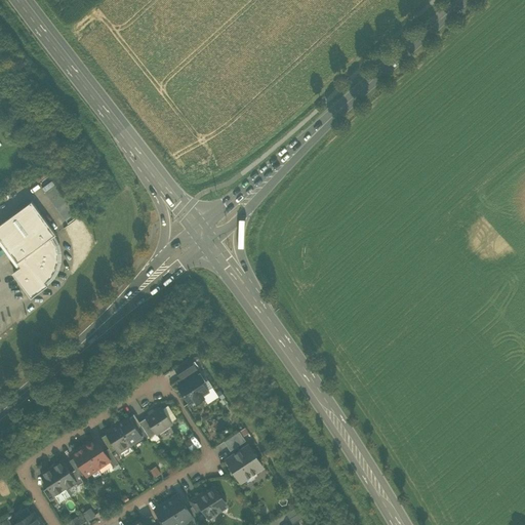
[(42,187),(56,207),(67,201),(51,179),(42,187)]
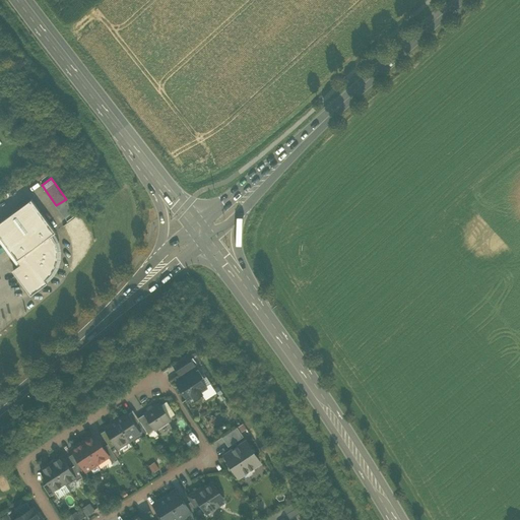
[(12,270),(30,296),(48,283),(45,280),(52,274),(56,267),(58,259),(58,250),(56,242),(52,235),(56,233),(31,199),(0,222),(0,237),(20,264),(12,270)]
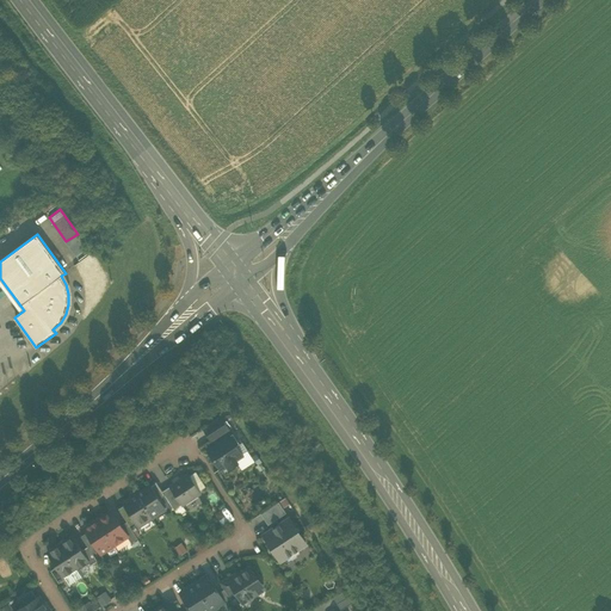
[(203,429),(211,442),(229,430),(221,417),(203,429)]
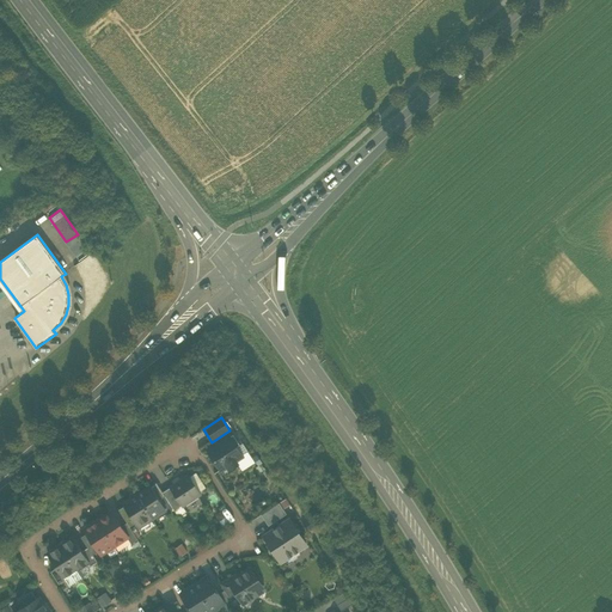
[(209,452),(221,470),(227,465),(230,469),(238,464),(236,460),(243,456),(237,447),(240,445),(233,434),(216,445),(218,446),(209,452)]
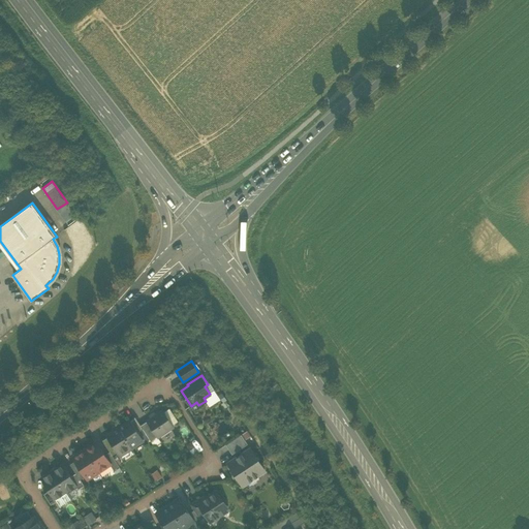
[(169,408),(164,412),(173,425),(178,422),(169,408)]
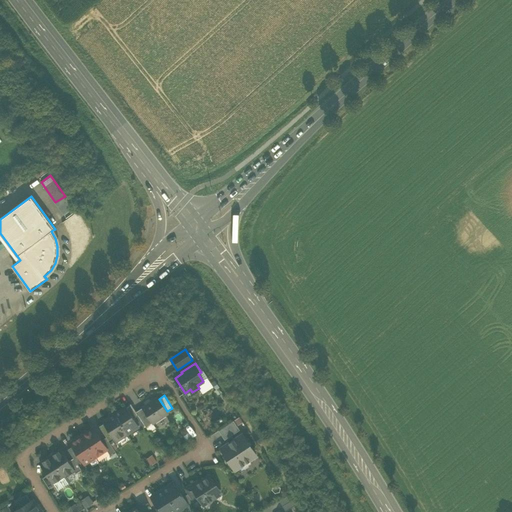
[(168,413),(167,411),(159,399),(158,397),(142,408),(152,423),(168,413)]
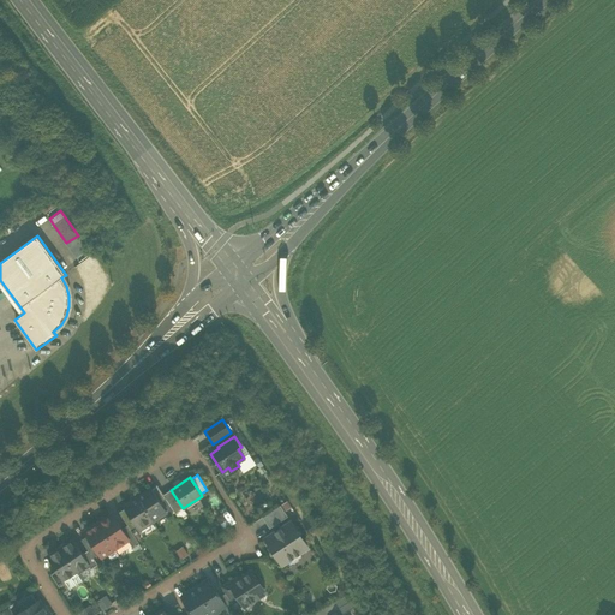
[(160,502),(166,499),(163,495),(157,484),(150,489),(160,502)]
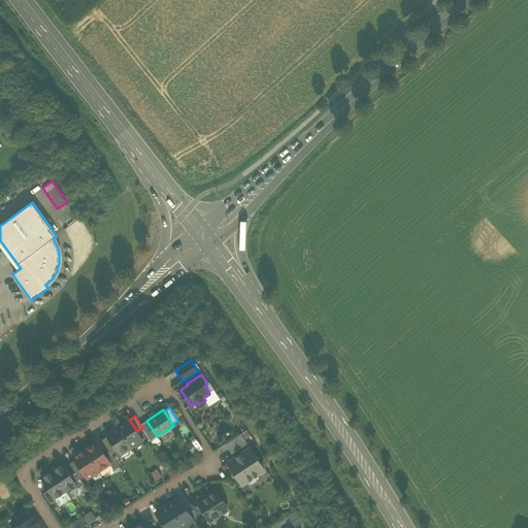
[(129,420),(118,427),(131,448),(142,440),(137,431),(129,420)]
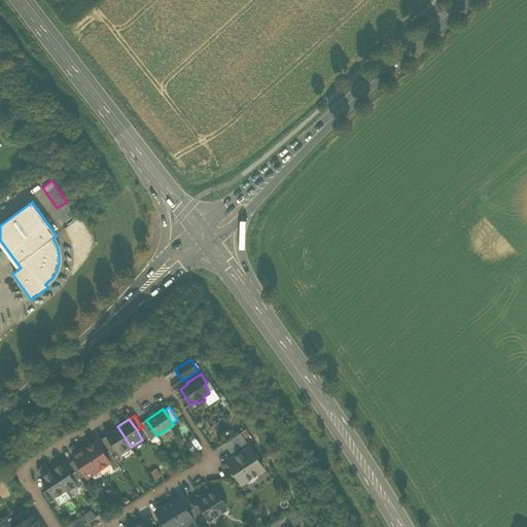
[(146,420),(140,424),(142,427),(150,440),(156,435),(146,420)]
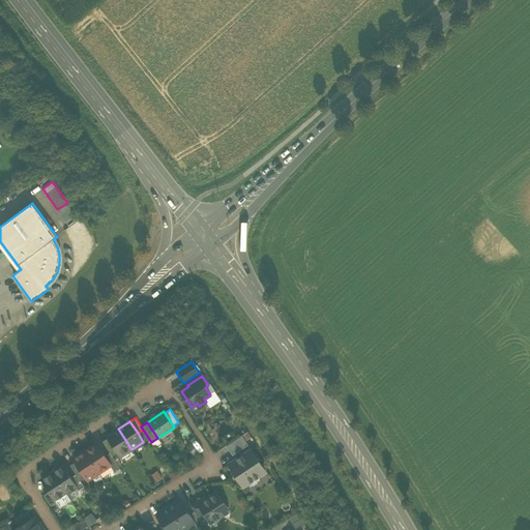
[(120,457),(131,449),(118,429),(107,436),(108,438),(117,452),(120,457)]
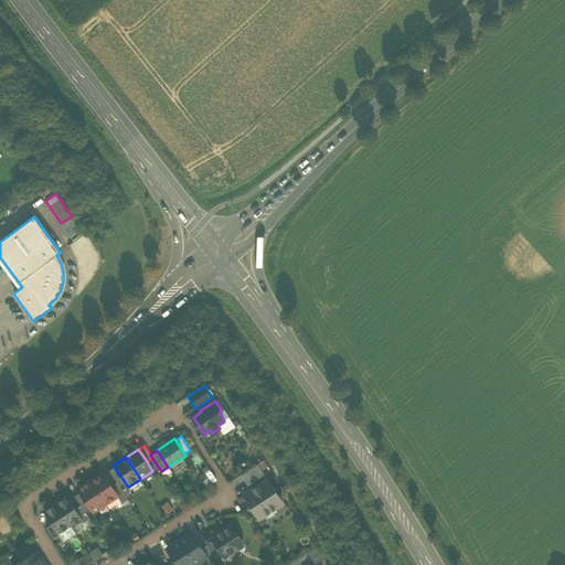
[(242,476),(248,486),(265,475),(258,465),(242,476)]
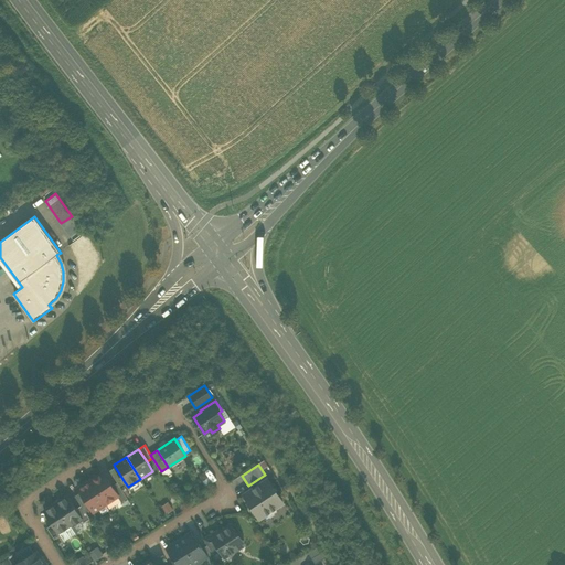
[(109,470),(117,482),(119,487),(125,482),(115,467),(109,470)]
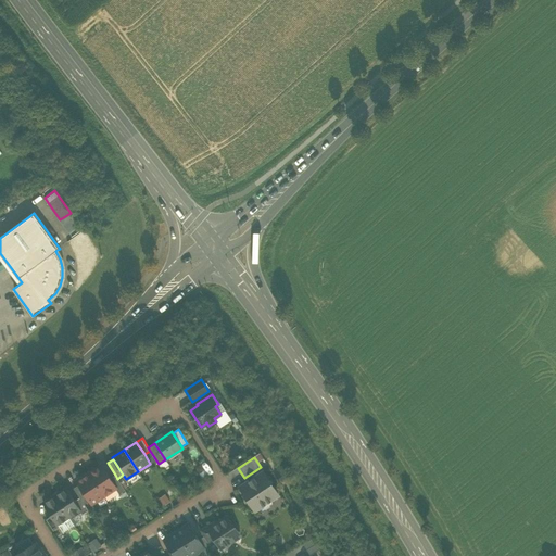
[(101,465),(89,472),(103,495),(115,488),(116,488),(110,478),(101,465)]
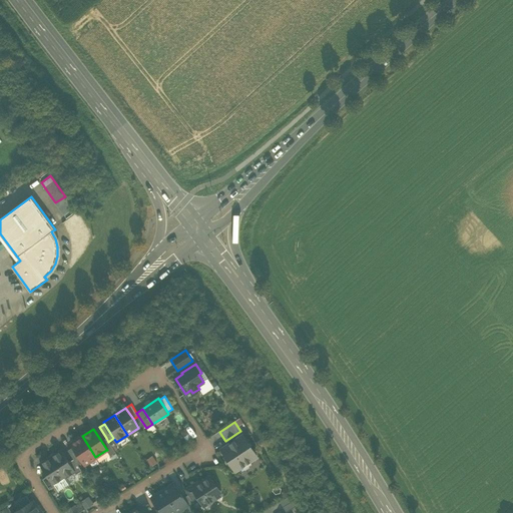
[(221,449),(235,471),(258,457),(242,435),(221,449)]
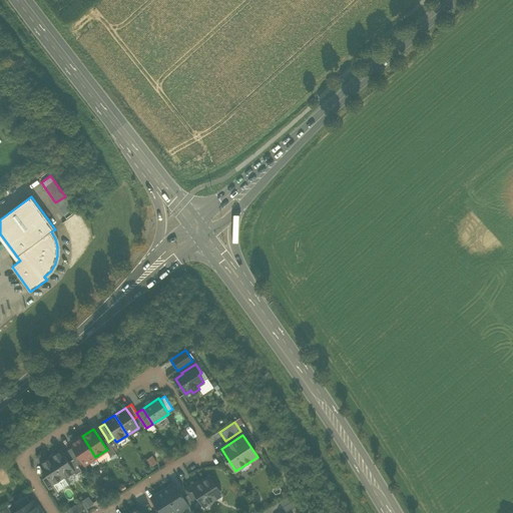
[(84,464),(95,457),(82,436),(70,444),(73,447),(82,462),(84,464)]
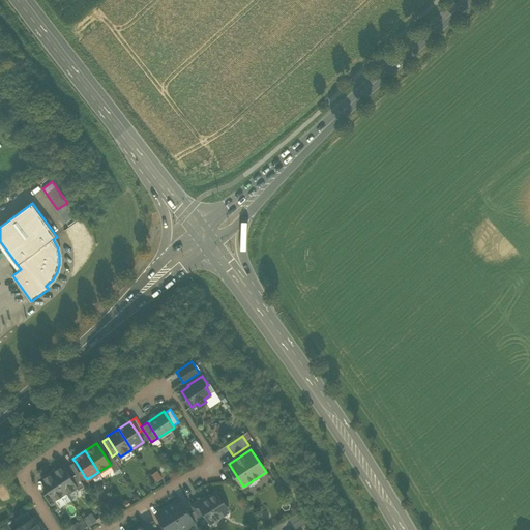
[(120,468),(112,457),(110,452),(105,455),(111,465),(110,465),(114,472),(120,468)]
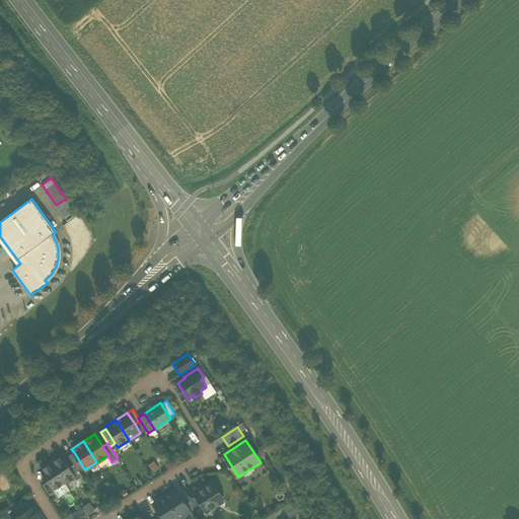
[(69,455),(74,464),(78,470),(83,467),(74,452),(69,455)]
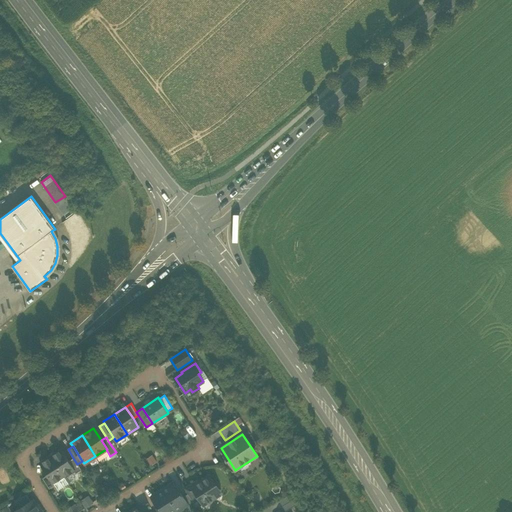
[(60,449),(50,456),(64,477),(74,470),(68,461),(60,449)]
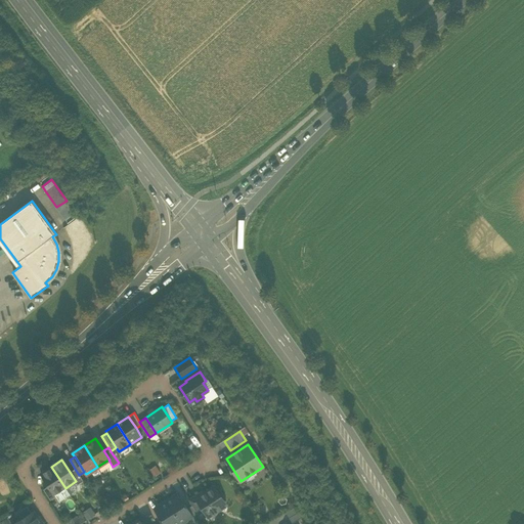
[(55,494),(66,488),(51,467),(41,474),(49,486),(54,495),(55,494)]
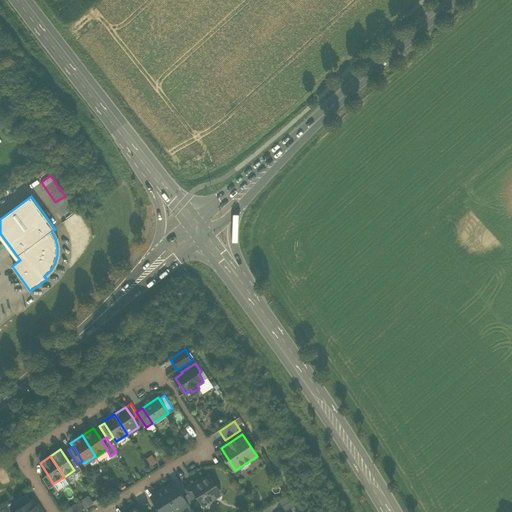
[(81,470),(77,464),(73,458),(68,461),(74,470),(76,473),(81,470)]
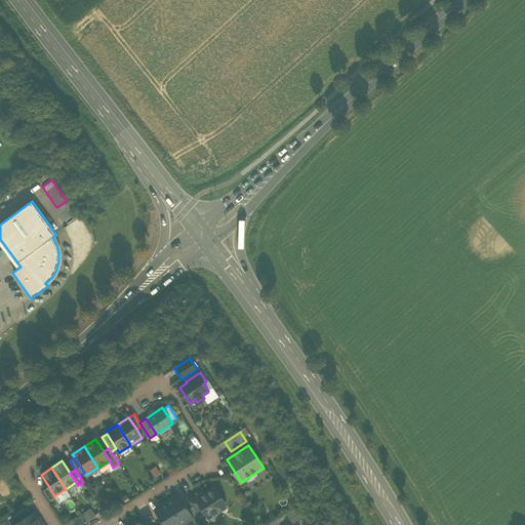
[(44,490),(50,500),(55,497),(55,495),(54,496),(49,487),(44,490)]
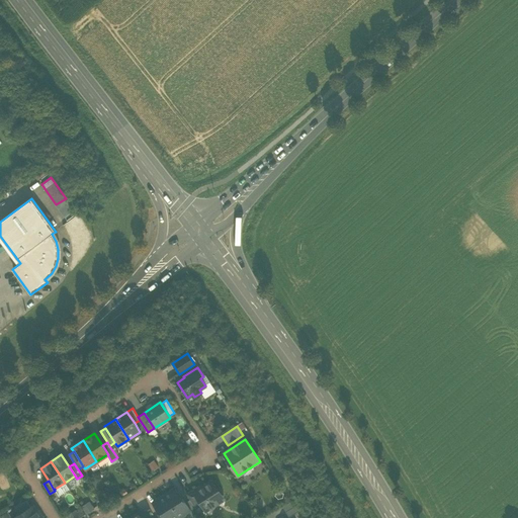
[(209,483),(194,492),(201,503),(205,510),(221,501),(222,498),(220,495),(222,492),(219,488),(216,488),(212,483),(209,483)]
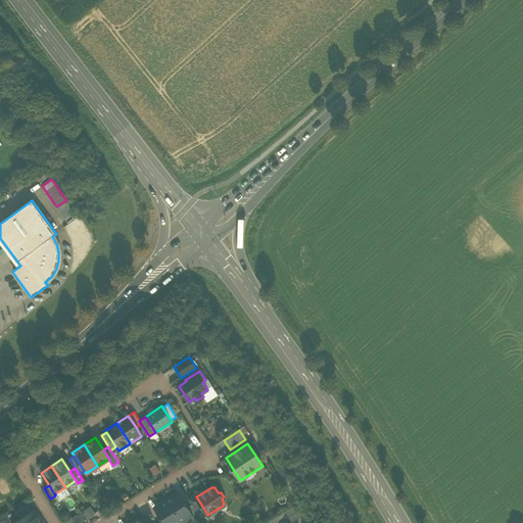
[(178,493),(167,501),(181,522),(185,520),(186,518),(191,515),(187,508),(178,493)]
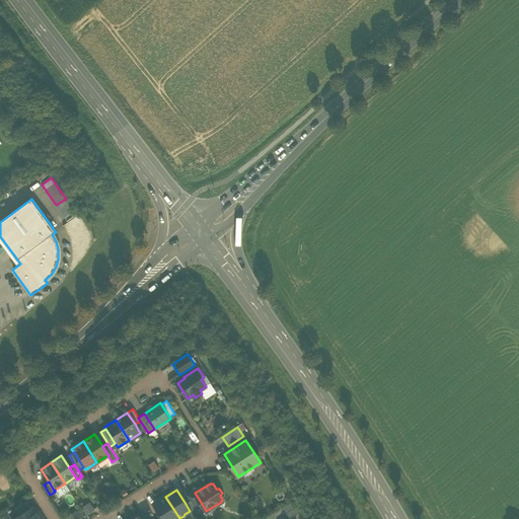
[(196,508),(202,504),(195,493),(195,492),(188,496),(191,501),(196,508)]
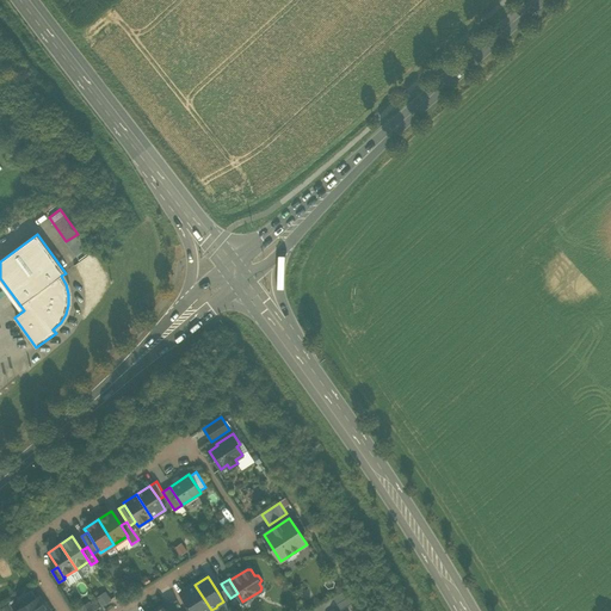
[(210,610),(211,610),(195,585),(180,593),(192,610),(210,610)]
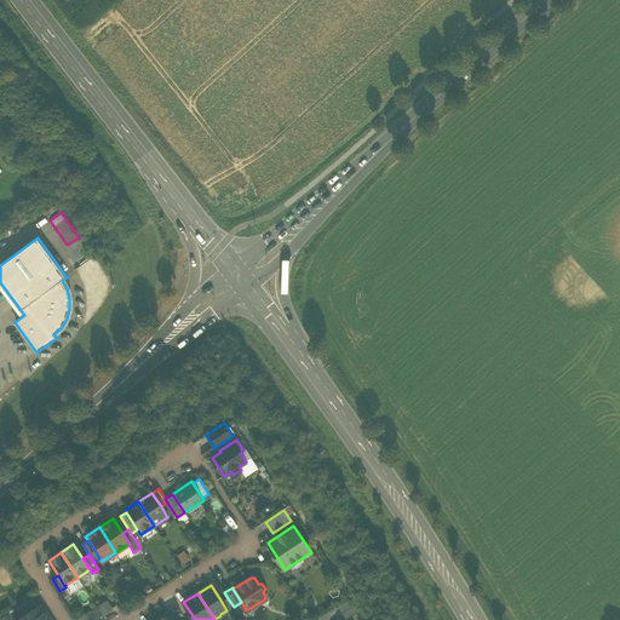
[(227,610),(231,619),(237,614),(234,607),(228,598),(222,602),(227,610)]
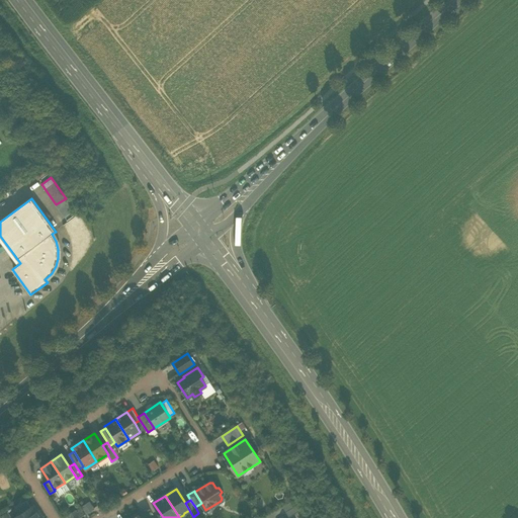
[(14,508),(19,515),(31,507),(26,501),(14,508)]
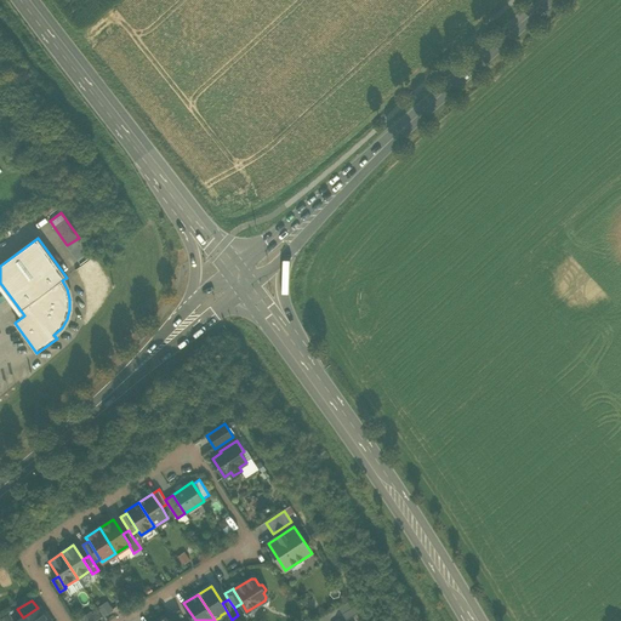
[(104,615),(113,609),(107,600),(98,605),(104,615)]
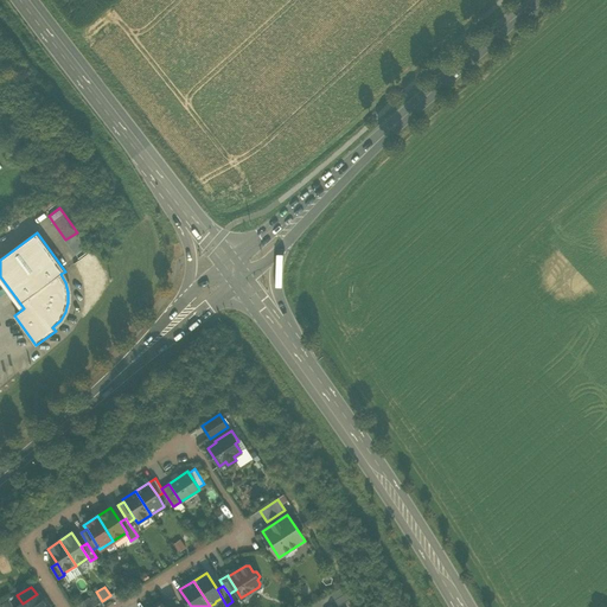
[(331,594),(338,606),(351,599),(344,587),(331,594)]
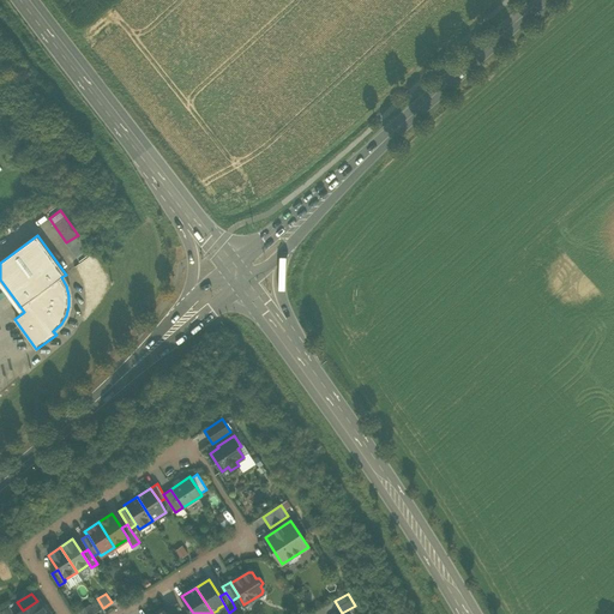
[(16,613),(48,613),(40,600),(37,601),(23,611),(16,613)]
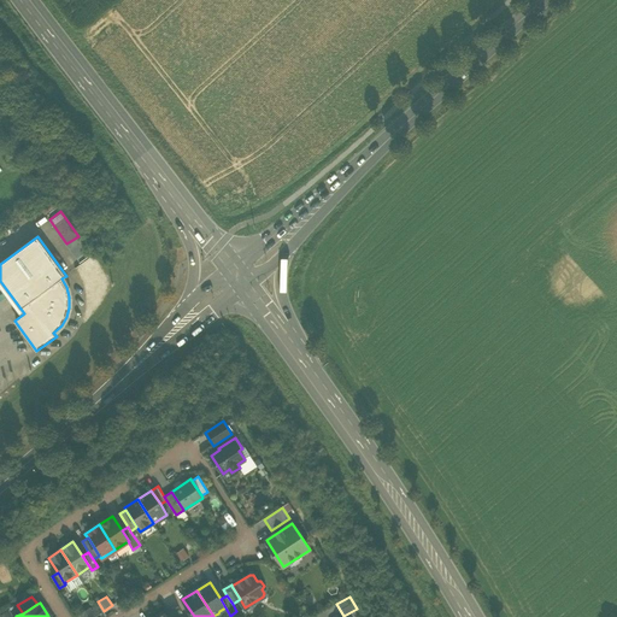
[(81,612),(82,616),(89,616),(101,612),(98,604),(81,612)]
